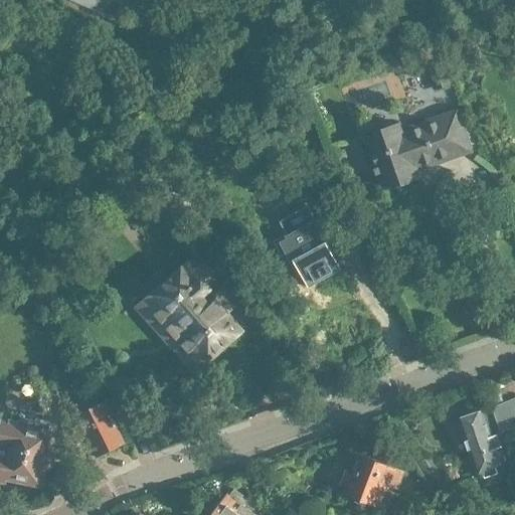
[(69,0),(96,11),(100,0),(69,0)]
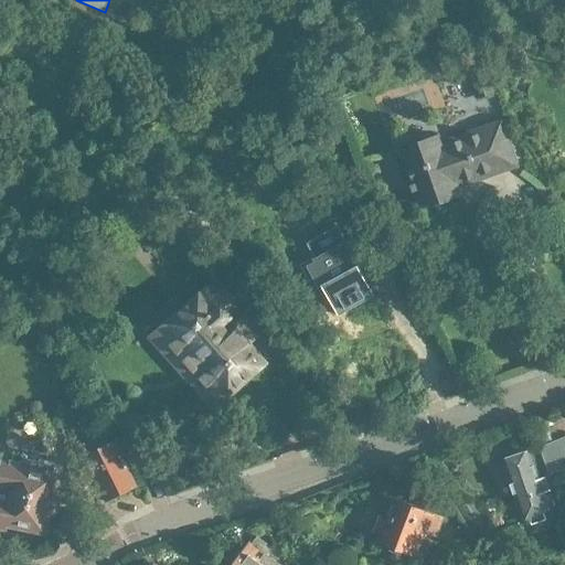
[(497,171),(515,164),(499,120),(481,127),(482,135),(440,149),(437,138),(402,151),(414,185),(412,185),(414,190),(416,189),(423,205),(430,203),(435,205),(448,201),(450,196),(458,193),(452,179),(494,163),(497,171)]
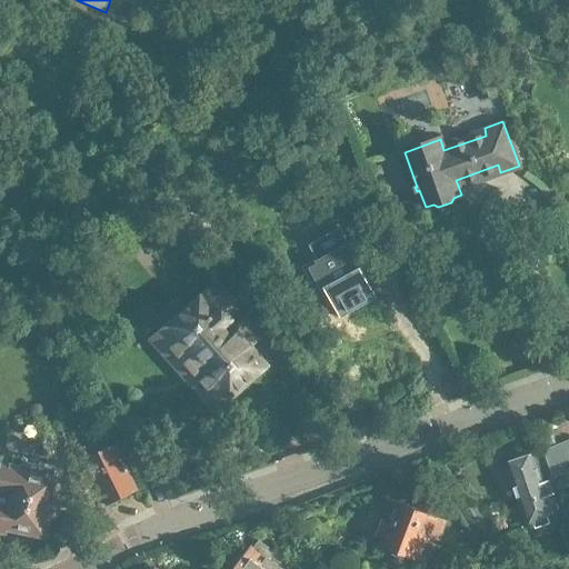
[(325,287),(340,317),(377,297),(360,267),(365,265),(351,240),(316,260),(316,263),(309,267),(307,263),(302,266),(311,282),(316,280),(321,289),(325,287)]
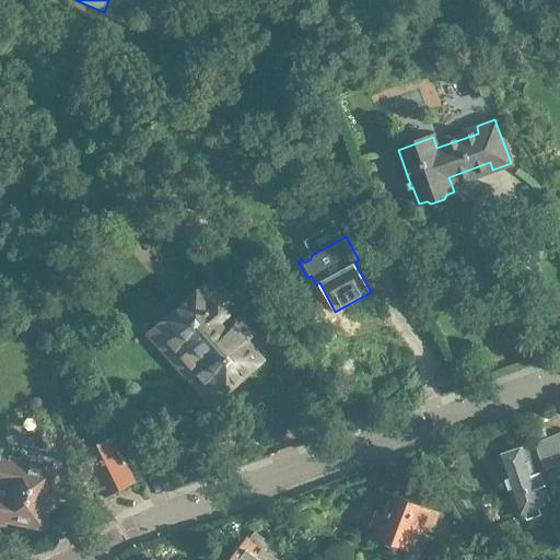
[(191,378),(187,383),(202,401),(259,351),(247,338),(254,333),(258,329),(249,322),(240,308),(233,315),(230,311),(225,306),(232,301),(228,296),(232,293),(217,273),(150,333),(191,378)]
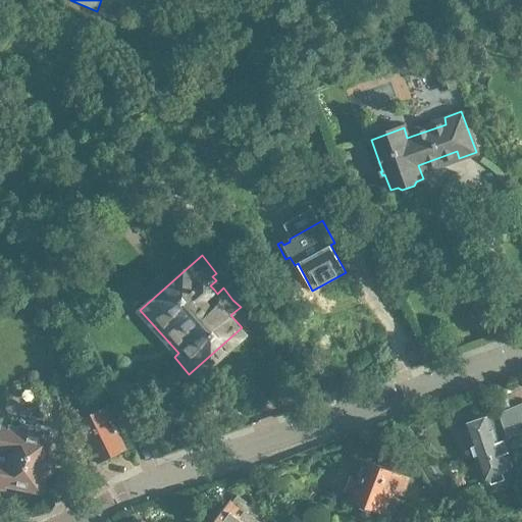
[(75,406),(68,393),(60,398),(66,410),(75,406)]
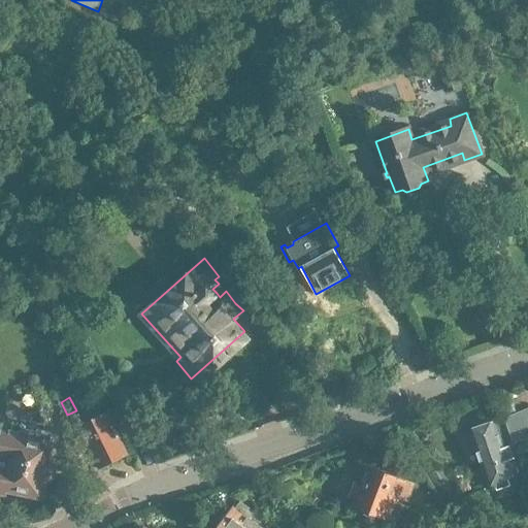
[(527,436),(527,407),(504,418),(514,442),(527,436)]
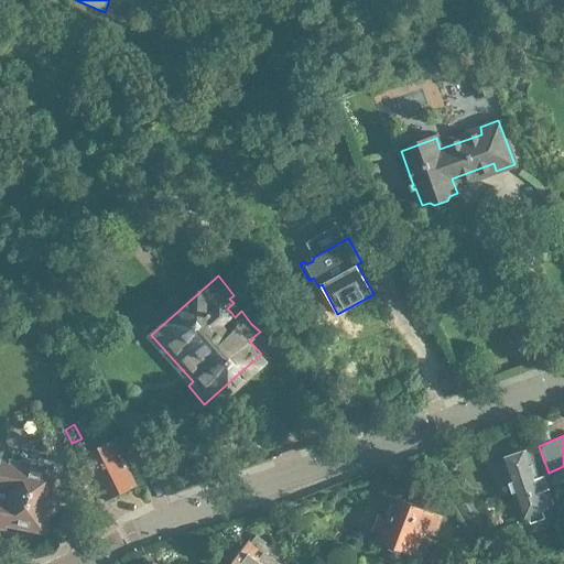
[(121,491),(137,485),(114,438),(84,454),(105,499),(121,491)]
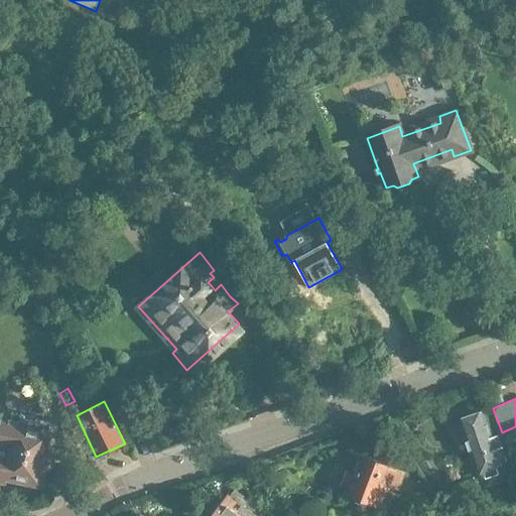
[(495,466),(506,462),(497,434),(492,436),(483,411),(459,420),(477,472),(483,470),(485,477),(498,473),(495,466)]
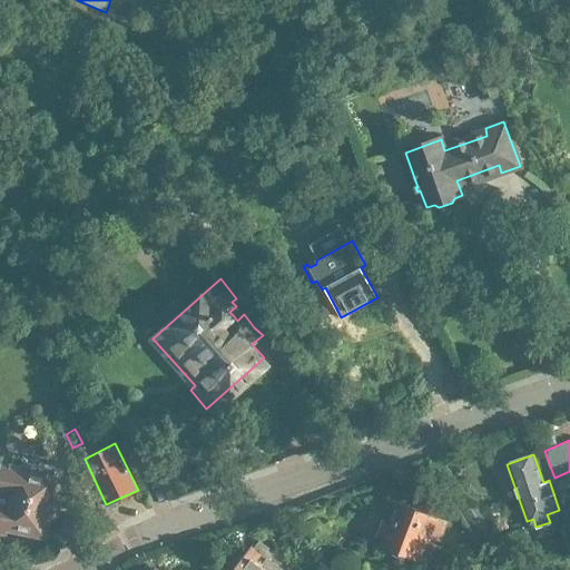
[(61,471),(3,458),(0,472),(0,531),(1,532),(2,528),(45,536),(48,518),(57,513),(59,503),(56,499),(58,487),(61,471)]
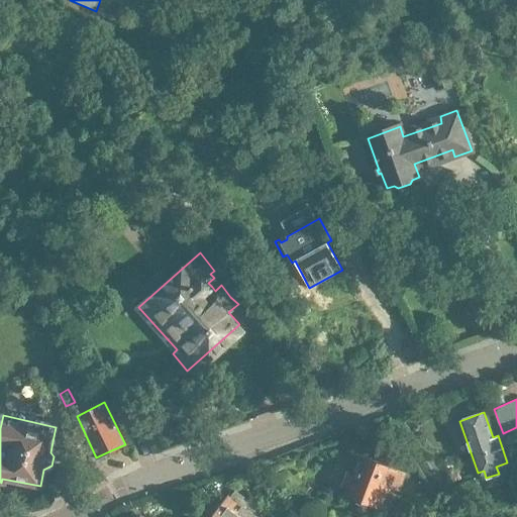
[(400,490),(405,474),(358,455),(352,473),(346,471),(341,486),(347,488),(344,495),(381,509),(390,486),(400,490)]
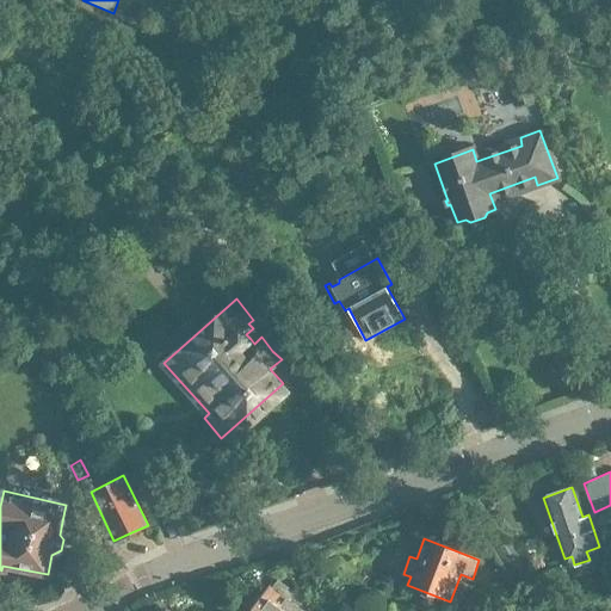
[(302,610),(289,600),(295,592),(278,580),(271,588),(269,587),(251,610),(302,610)]
